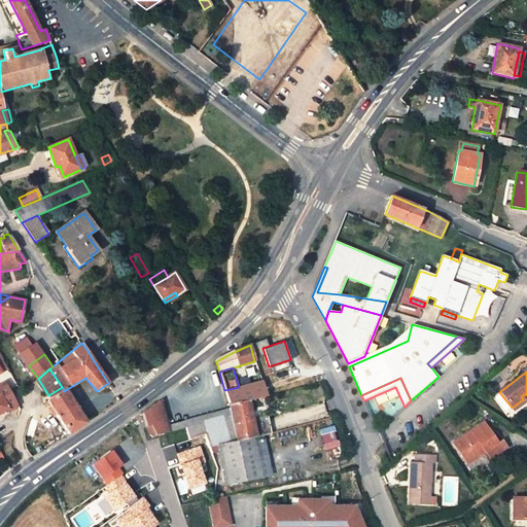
[(262,381),(239,387),(224,390),(229,406),(250,399),(266,395),(262,384),(264,384),(262,381)]
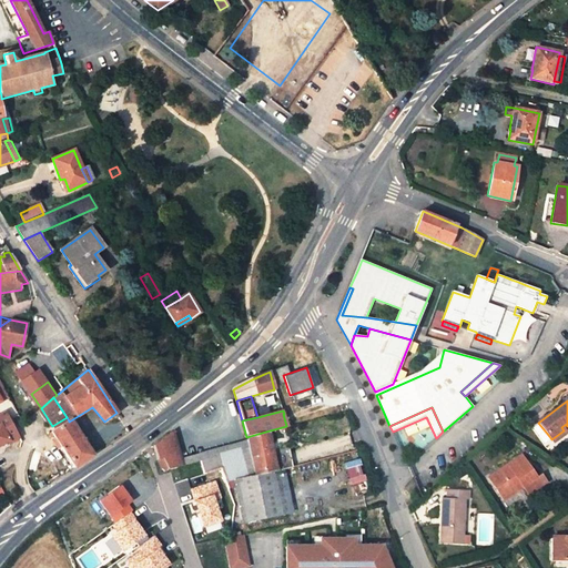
[(0,415),(0,446),(18,439),(6,413),(0,415)]
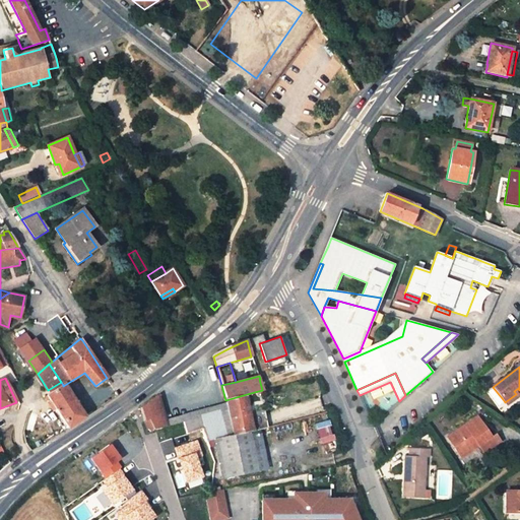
[(61,382),(48,390),(50,393),(63,385),(61,382)]
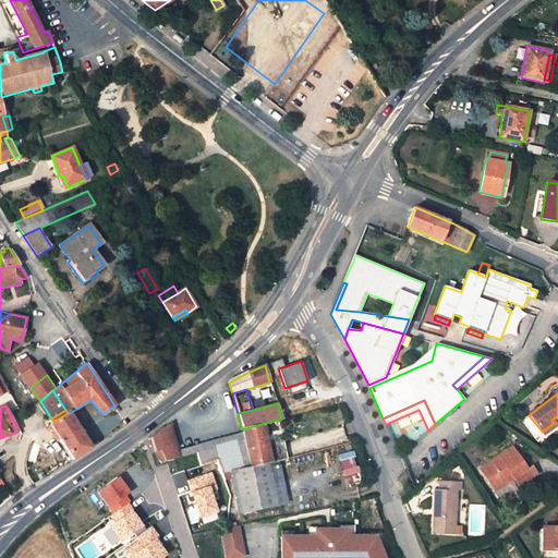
[(91,449),(68,414),(68,413),(53,422),(50,424),(68,451),(73,460),(81,456),(91,449)]
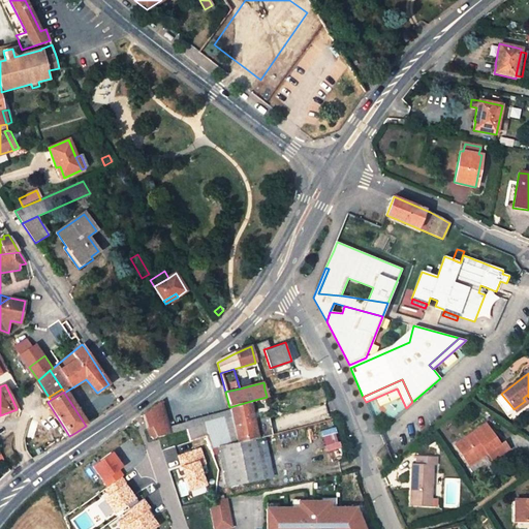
[(523,398),(525,401),(514,409),(516,411),(528,401),(528,397),(527,395),(523,398)]
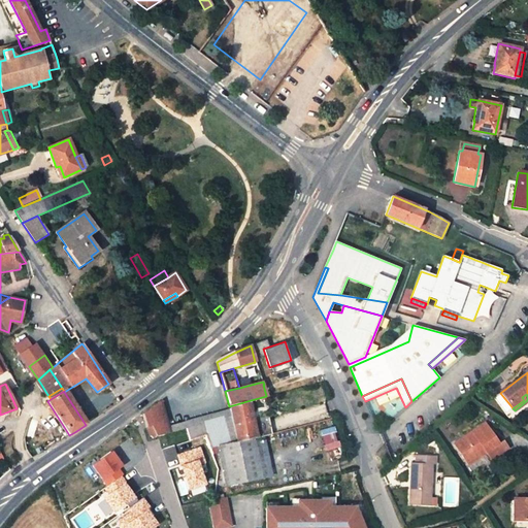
[(229,406),(230,408),(237,442),(259,437),(251,400),(229,406)]
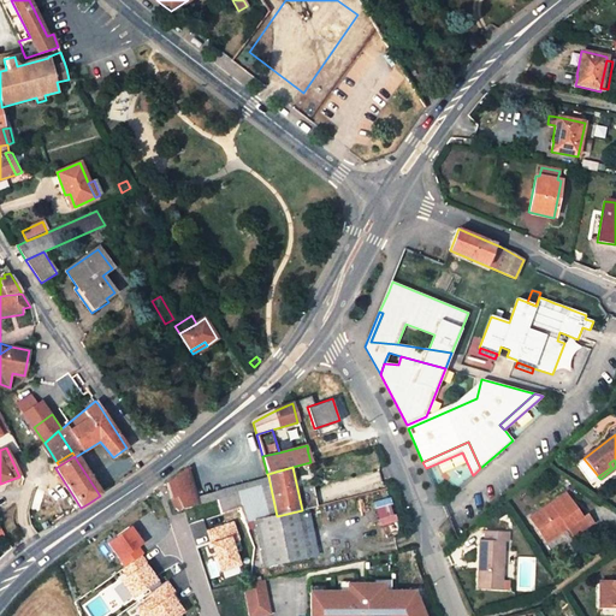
[(175,510),(194,505),(197,505),(195,497),(187,469),(166,484),(171,499),(175,510)]
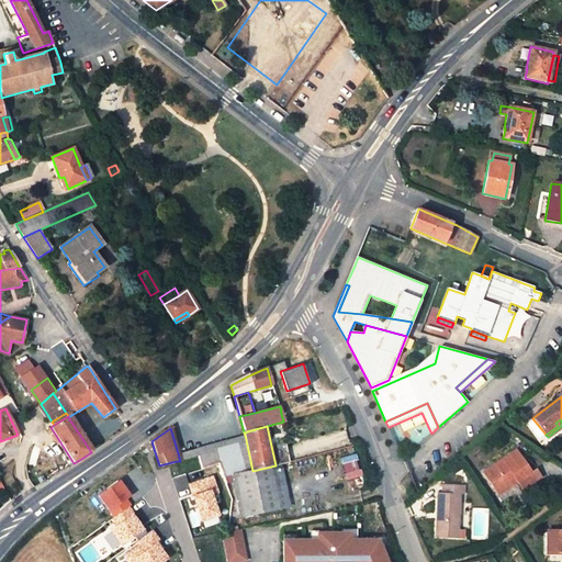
[(245,435),(178,453),(180,461),(198,456),(202,468),(220,463),(224,478),(231,475),(253,471),(245,435)]
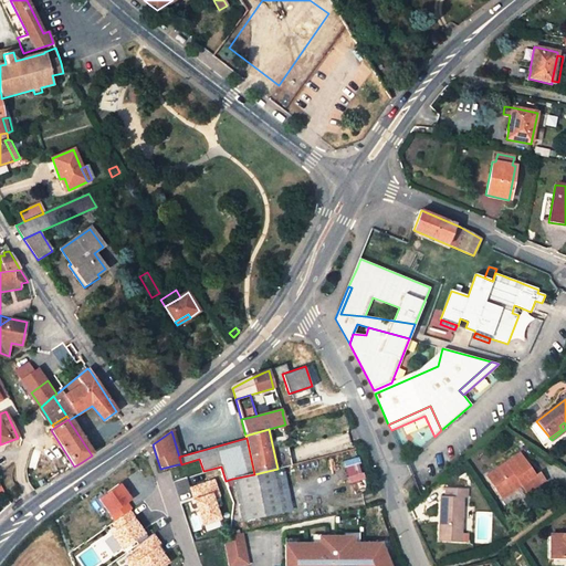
[(284,450),(276,452),(282,467),(289,463),(284,450)]
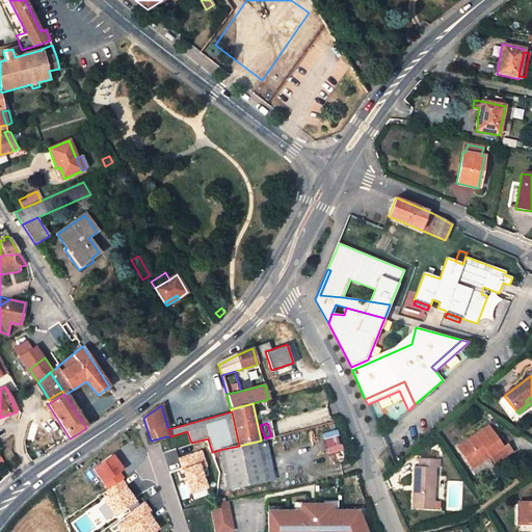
[(504,447),(488,426),(456,448),(468,462),(486,450),(490,455),(495,461),(512,451),(507,444),(504,447)]
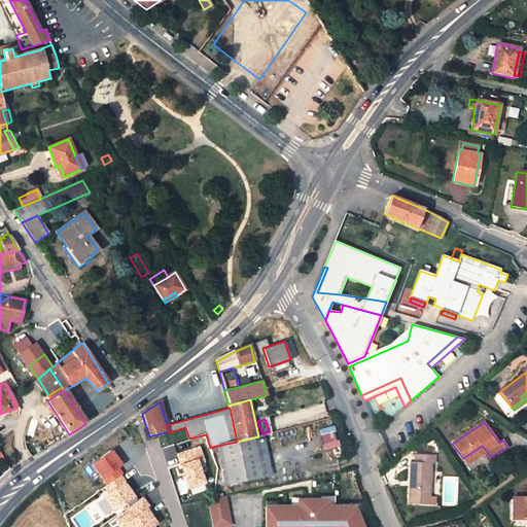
[(69,434),(64,426),(60,429),(65,437),(69,434)]
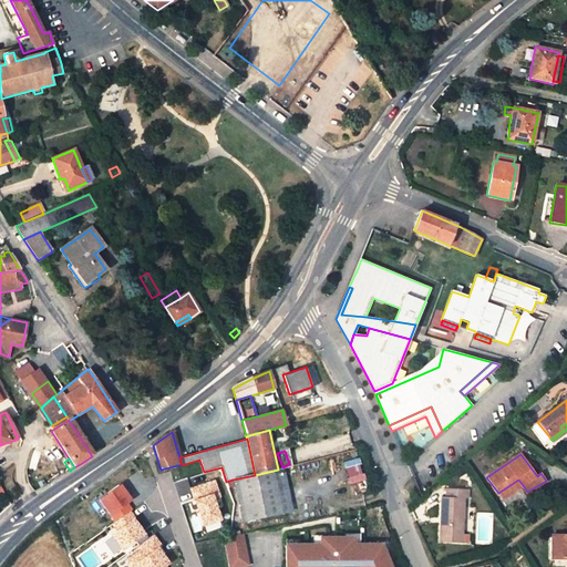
[(362,465),(344,470),(349,485),(366,481),(362,465)]
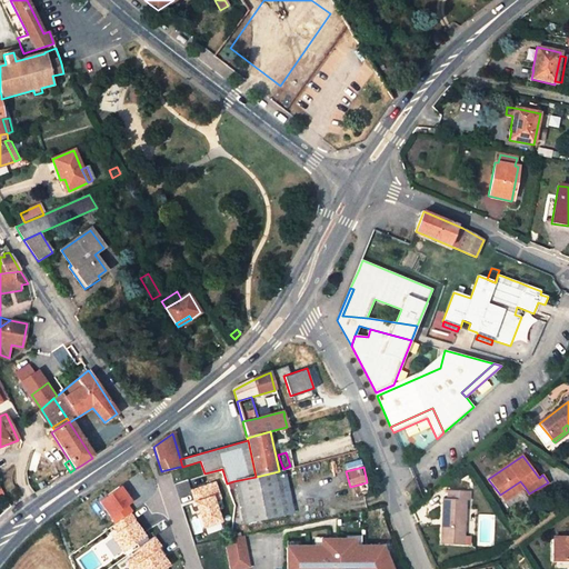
[(233,481),(243,526),(296,515),(286,470),(279,471),(256,477),(233,481)]
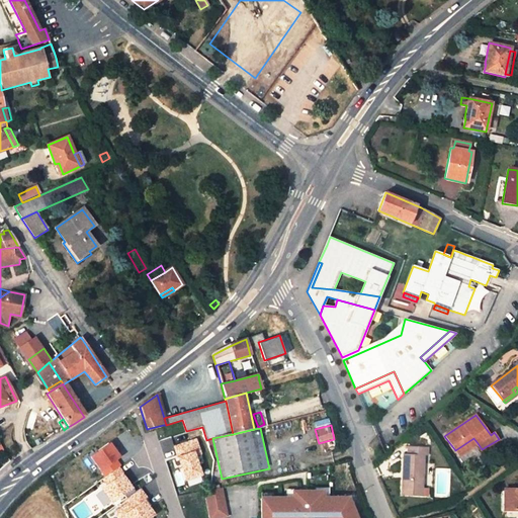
[(196,438),(172,446),(183,482),(202,476),(196,455),(201,454),(196,438)]
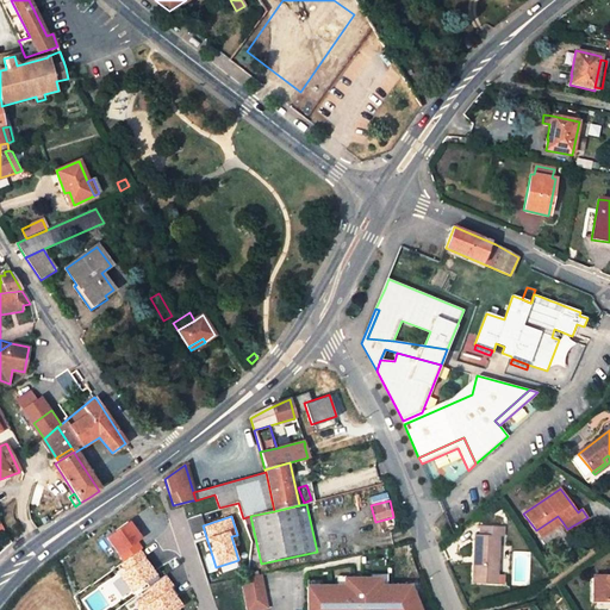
[(558,516),(536,530),(541,537),(562,522),(558,516)]
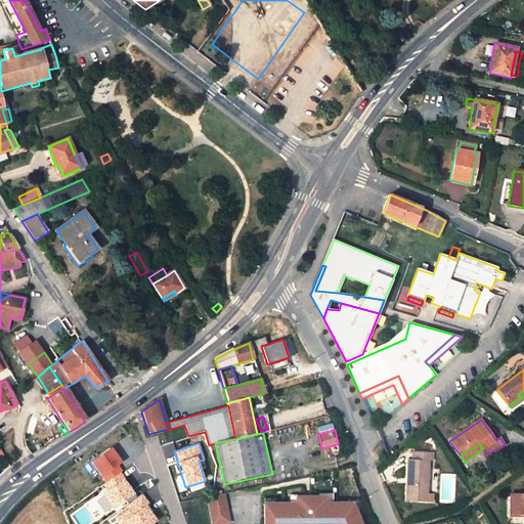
[(122,461),(111,445),(88,462),(104,484),(120,473),(123,471),(118,464),(122,461)]
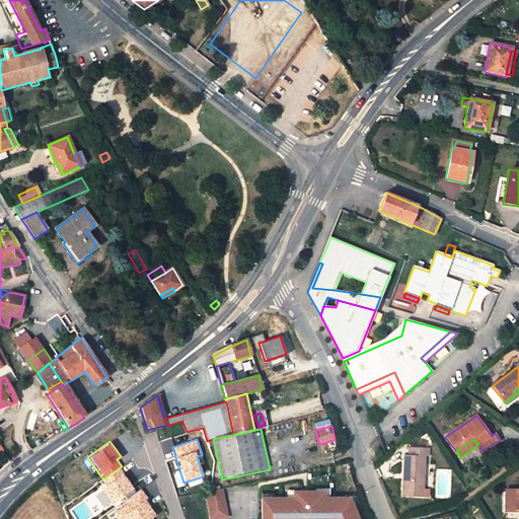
[(404,455),(403,472),(406,473),(406,479),(403,478),(402,496),(415,497),(415,491),(423,491),(425,456),(428,457),(429,448),(410,447),(409,455),(404,455)]
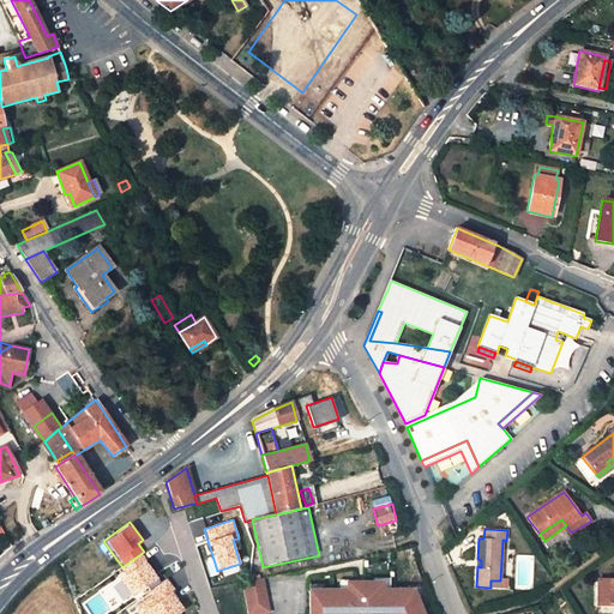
[(140,554),(122,567),(126,572),(118,577),(131,596),(157,578),(140,554)]
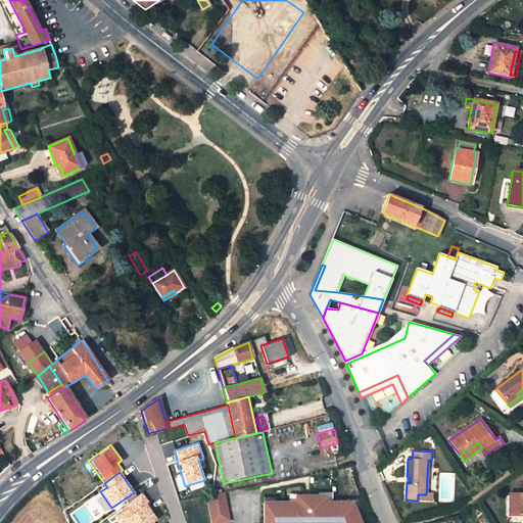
[(127,506),(113,515),(119,522),(154,522),(156,521),(146,506),(150,504),(142,491),(125,503),(127,506)]
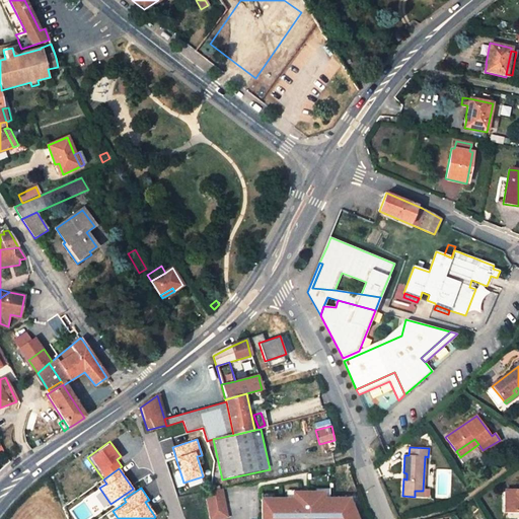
[(210,518),(223,518),(229,518),(223,490),(205,493),(210,518)]
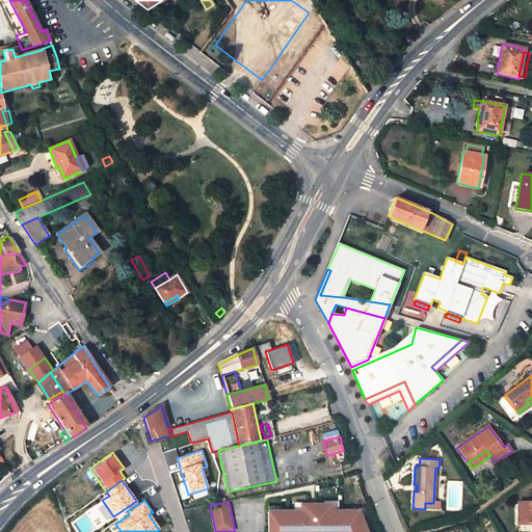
[(299,509),(266,509),(266,531),(368,531),(358,509),(334,509),(334,502),(299,502),(299,509)]
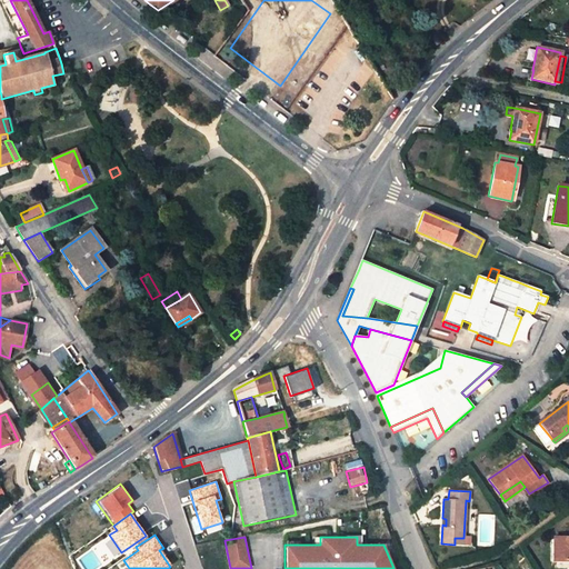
[(568,537),(553,537),(552,561),(568,561),(568,537)]
